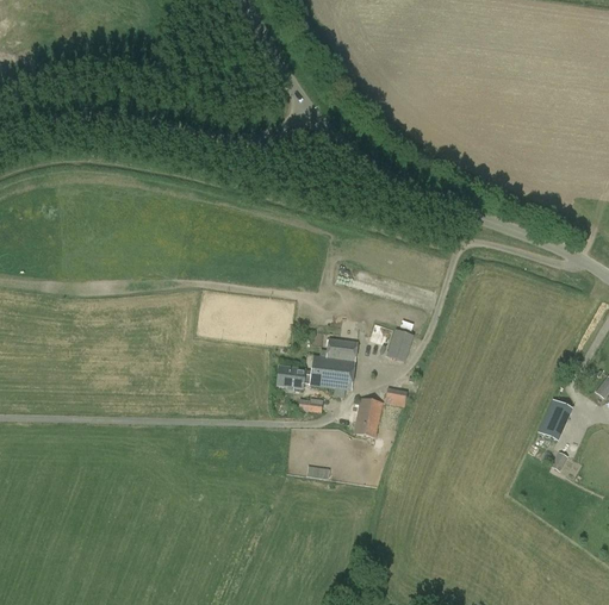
[(376,320),(372,335),(389,340),(393,325),(376,320)]
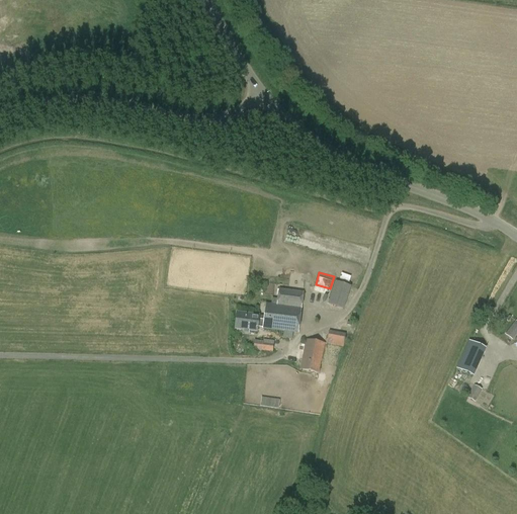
[(336,277),(329,301),(345,306),(352,282),(336,277)]
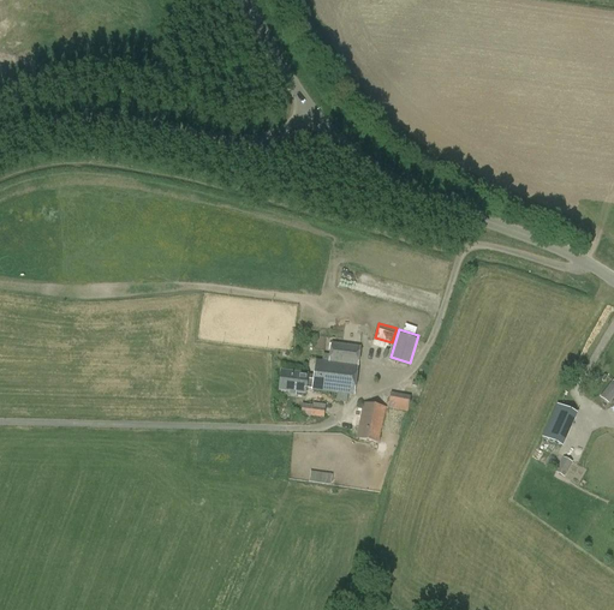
[(332,339),(329,357),(317,356),(313,386),(338,389),(337,398),(349,399),(349,392),(356,392),(362,342),(332,339)]
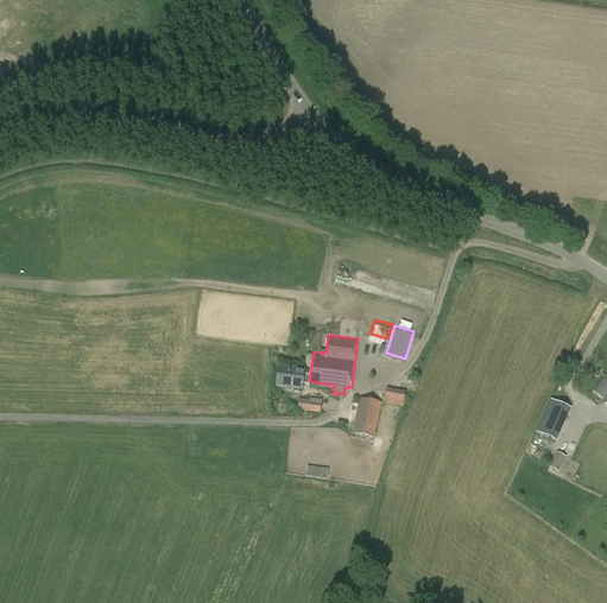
[(302,385),(304,366),(280,362),(277,381),(302,385)]
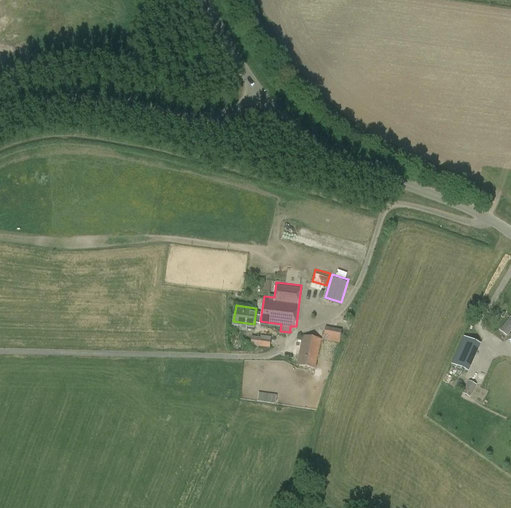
[(324,341),(339,344),(343,319),(338,319),(337,325),(326,323),(323,337),(325,337),(324,341)]
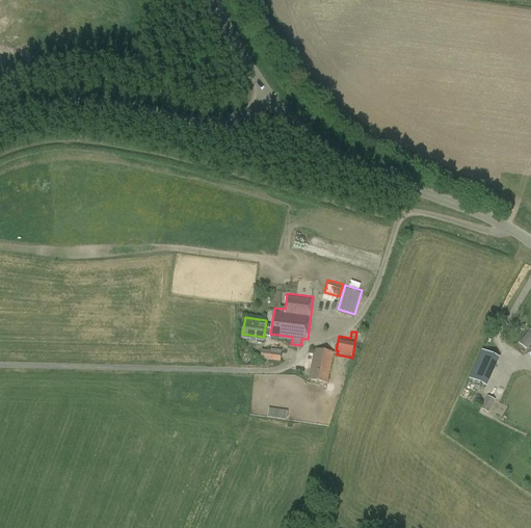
[(260,357),(282,357),(282,345),(260,345),(260,357)]
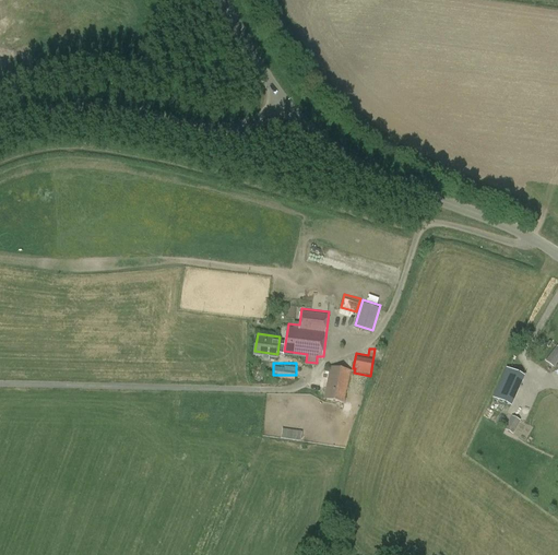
[(352,367),(331,363),(324,396),(352,401),(356,381),(349,380),(352,367)]
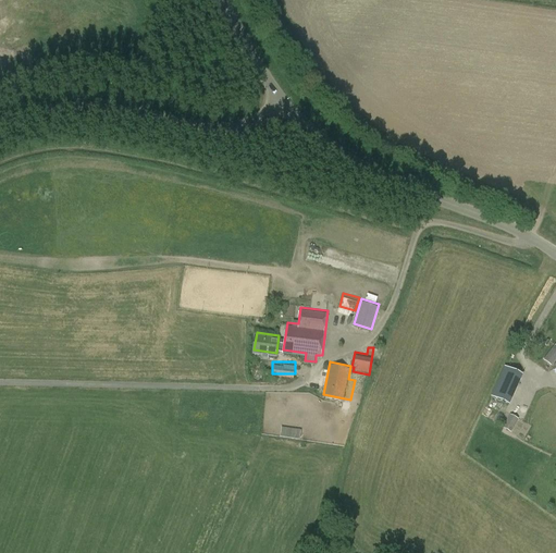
[(524,371),(517,385),(530,393),(538,379),(524,371)]
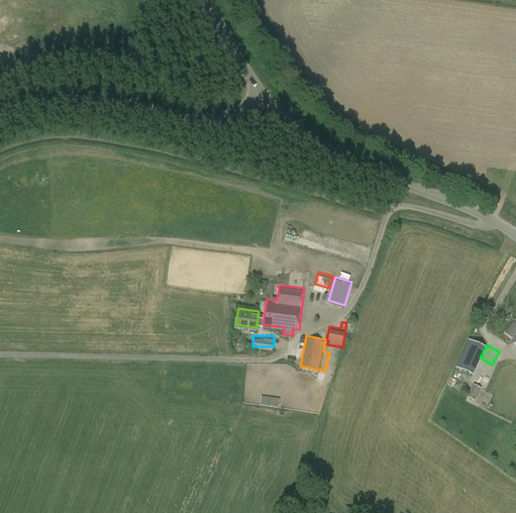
[(467,394),(485,404),(492,391),(475,381),(467,394)]
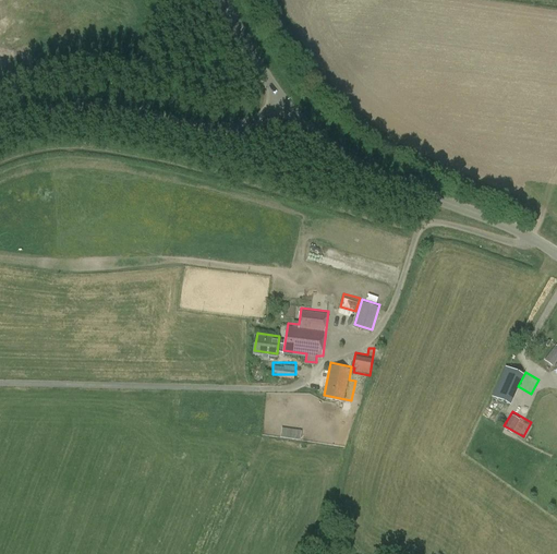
[(281,434),(301,437),(303,426),(282,424),(281,434)]
